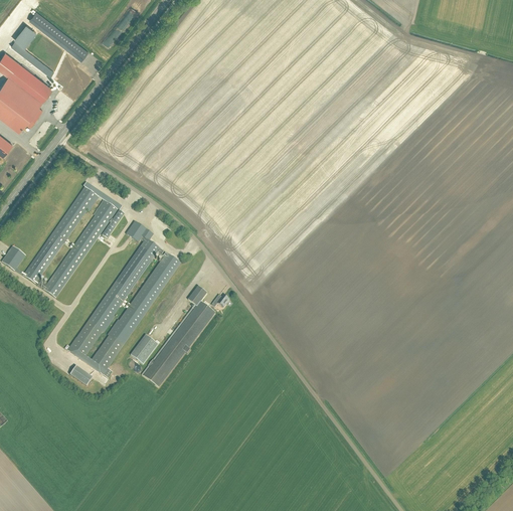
[(87,48),(34,7),(27,17),(79,57),(87,48)]
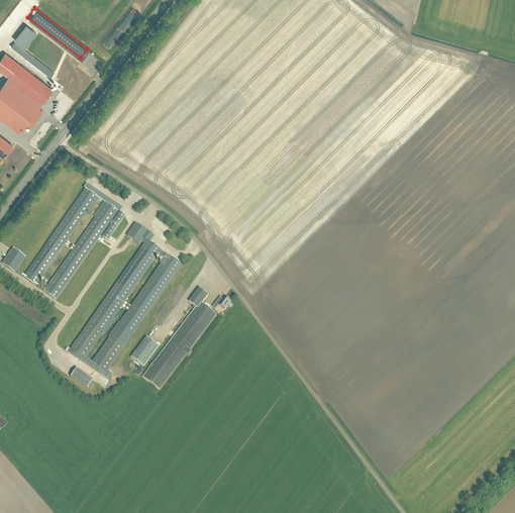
[(5,36),(1,42),(15,54),(19,47),(5,36)]
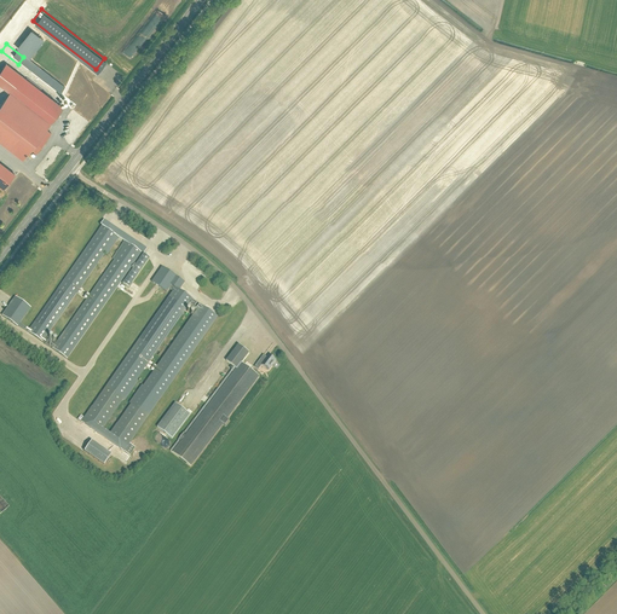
[(24,149),(29,152),(48,128),(44,123),(48,119),(61,102),(4,57),(0,62),(0,81),(7,87),(0,97),(0,139),(21,155),(24,149)]
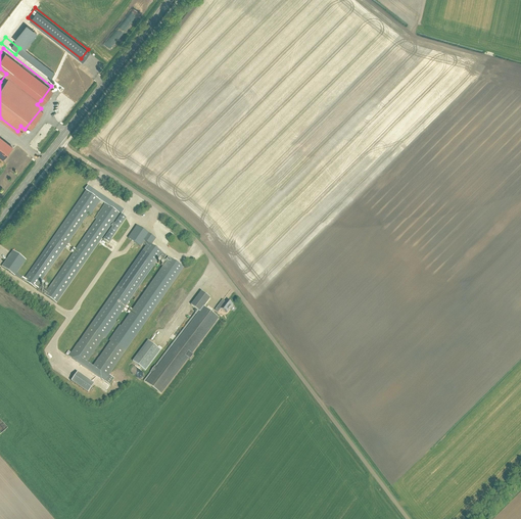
[(0,154),(1,155),(10,143),(0,135),(0,154)]
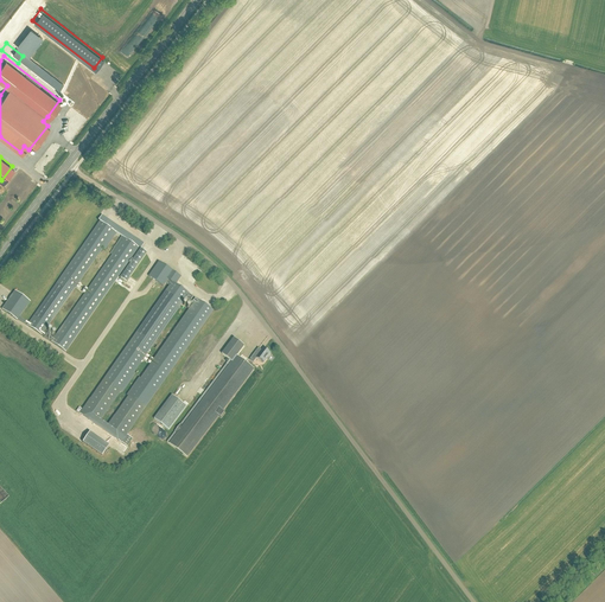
[(120,232),(108,249),(110,251),(52,333),(43,326),(100,244),(103,247),(115,229),(112,226),(97,217),(26,319),(17,312),(27,298),(13,287),(0,306),(14,315),(16,314),(63,347),(137,244),(122,234),(120,232)]
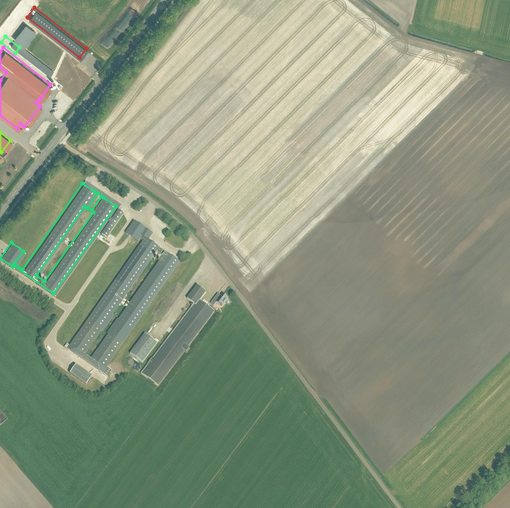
[(163,249),(157,245),(157,244),(143,235),(140,233),(144,226),(132,217),(123,230),(136,238),(138,235),(141,237),(66,345),(100,369),(177,259),(164,249),(163,249)]
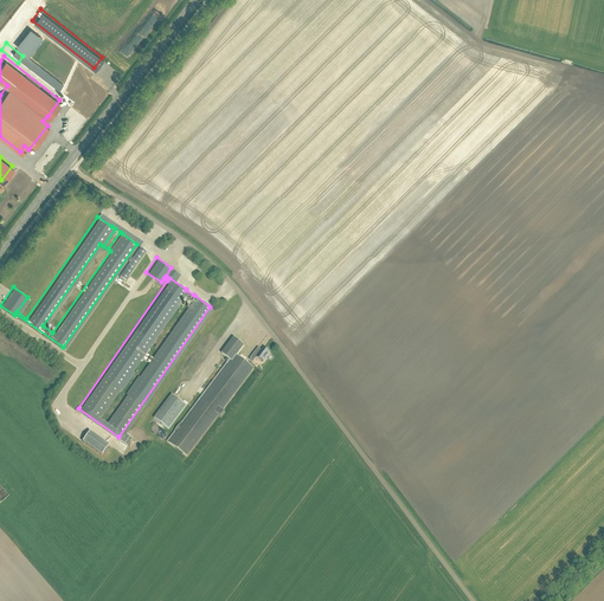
[(220,407),(251,366),(235,353),(242,342),(231,334),(219,350),(226,356),(225,359),(165,438),(173,444),(171,447),(178,453),(180,450),(185,453),(216,412),(219,413),(223,408),(220,407)]
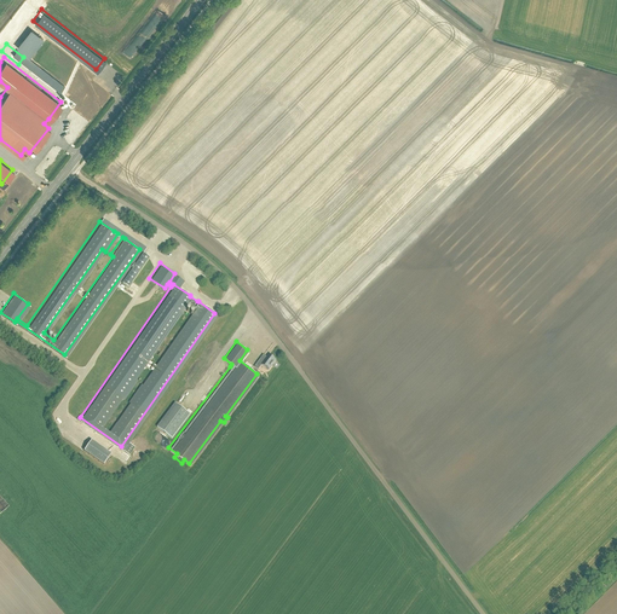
[(266,366),(274,357),(266,352),(261,359),(258,355),(252,364),(255,366),(259,361),(266,366)]
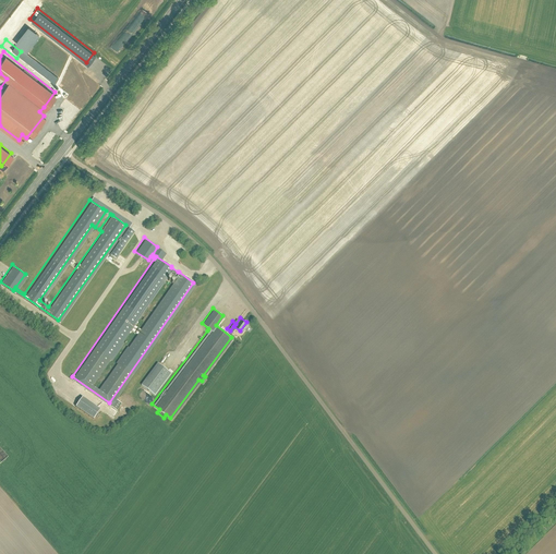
[(153,393),(169,371),(156,361),(140,383),(153,393)]
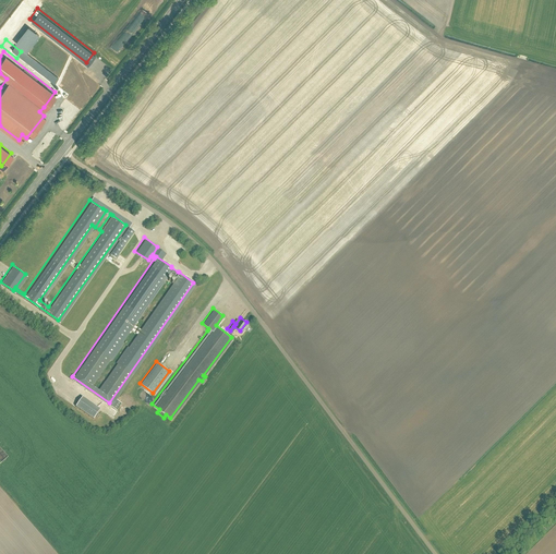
[(73,404),(92,416),(98,407),(80,394),(73,404)]
